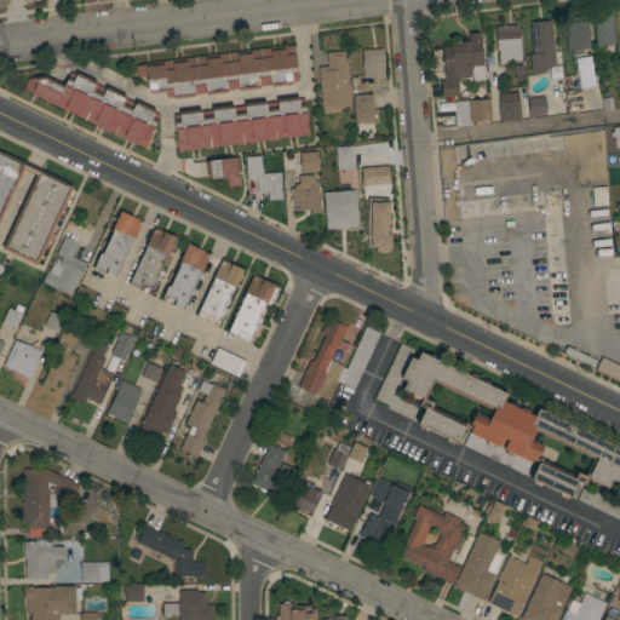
[(615,45),(596,46),(595,15),(613,13),(615,45)]
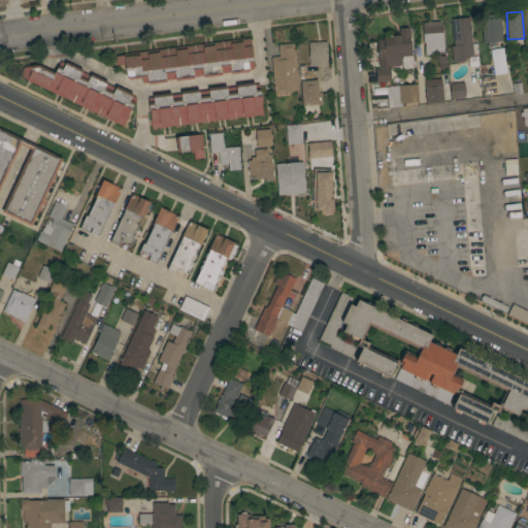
[(502,41),(495,41),(495,45),(488,46),(487,42),(483,43),(481,20),(487,20),(487,14),(500,13),(502,41)]
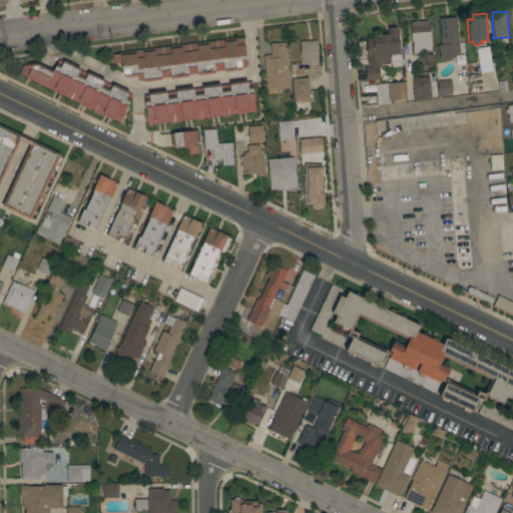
[(460,54),(456,54),(456,56),(452,57),(452,59),(440,60),(439,45),(441,44),(438,18),(456,16),(460,54)]
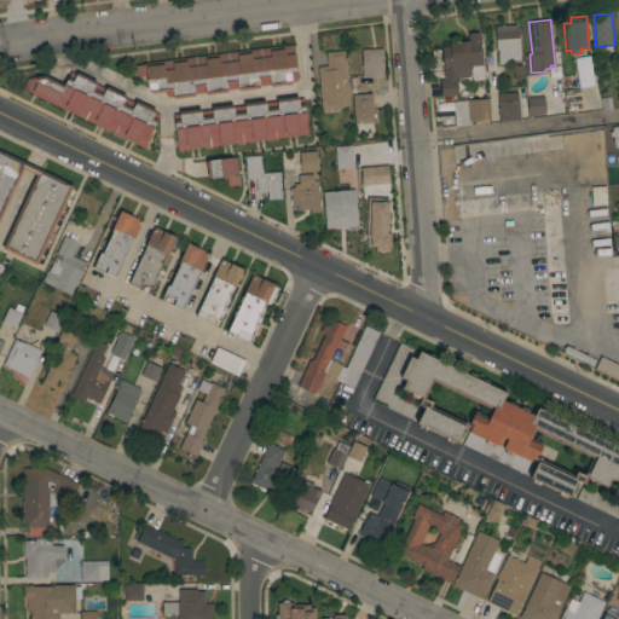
[(520,61),(507,61),(507,64),(498,64),(497,50),(495,50),(493,30),(496,30),(496,25),(516,24),(516,28),(519,28),(520,61)]
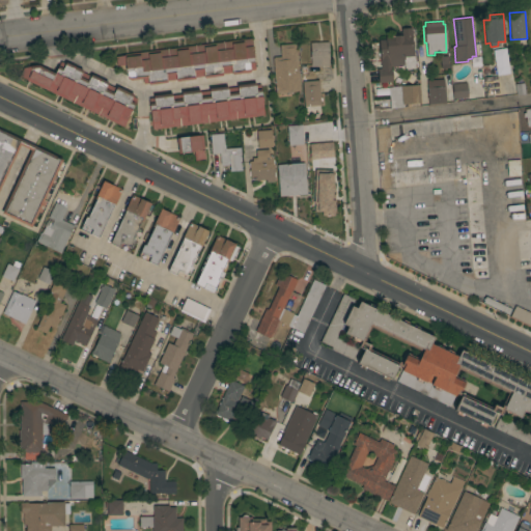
[(413,55),(414,55),(415,68),(404,68),(403,64),(390,65),(391,81),(378,82),(376,68),(381,67),(379,39),(386,38),(385,35),(391,35),(391,33),(400,32),(400,28),(411,27),(413,55)]
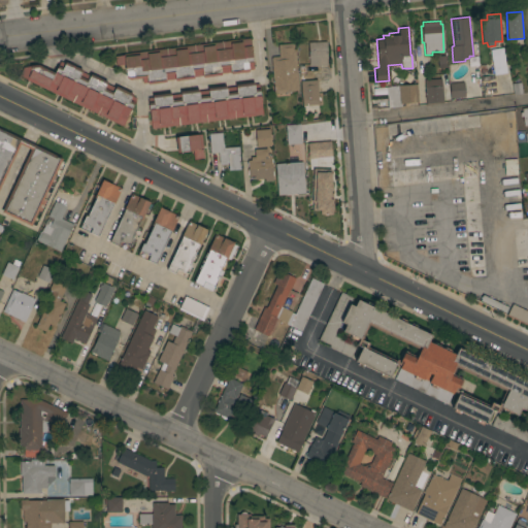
[(142,77),(130,79),(126,77),(125,64),(116,65),(114,56),(124,54),(250,38),(254,69),(142,83),(142,77)]
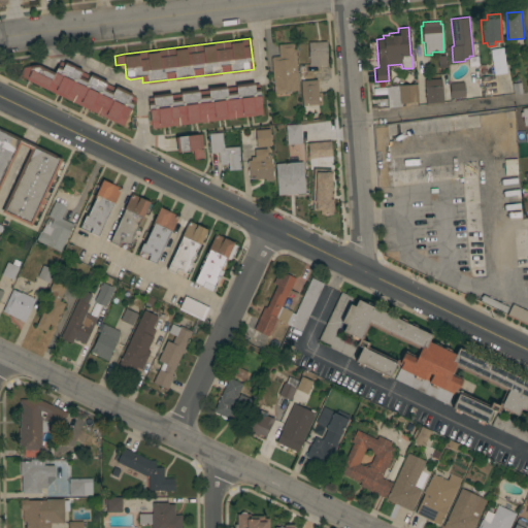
[(308,41),(326,41),(327,65),(309,66),(308,41)]
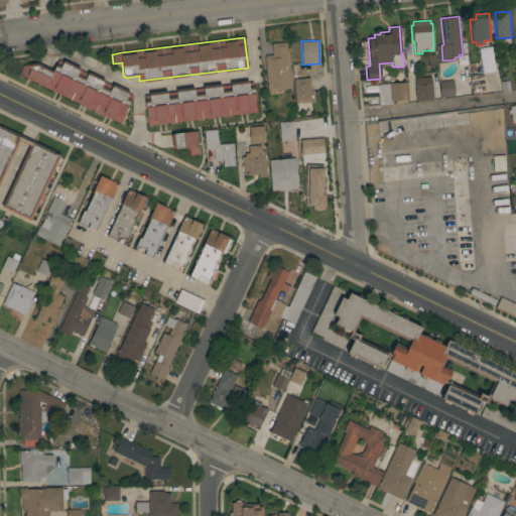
[(268,91),(265,55),(273,54),(272,43),(288,42),(291,89),(268,91)]
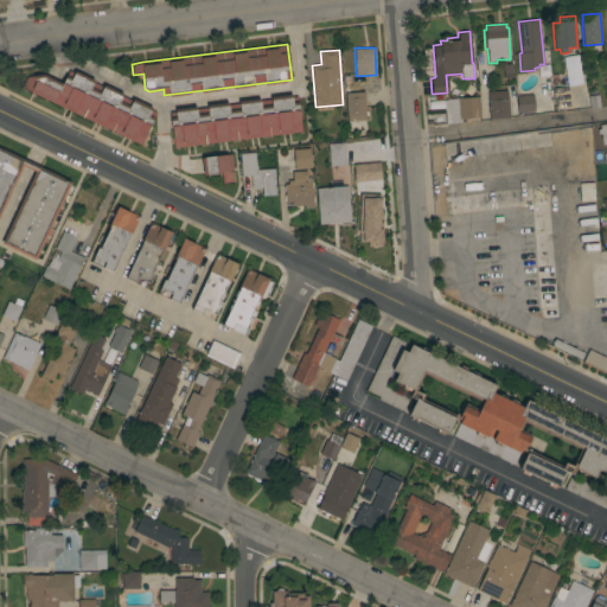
[(575,53),(561,57),(568,85),(582,81),(575,53)]
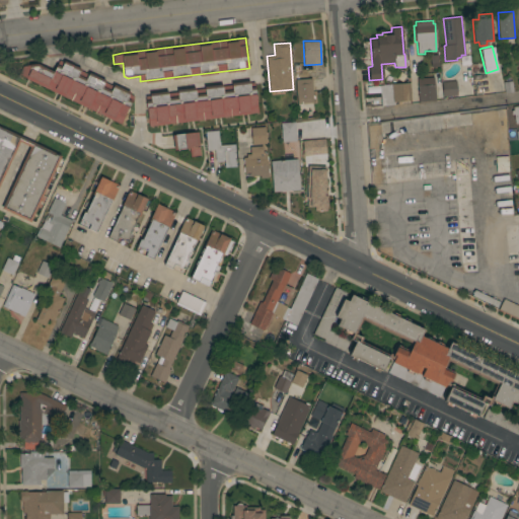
[(430,65),(429,55),(437,54),(437,64),(430,65)]
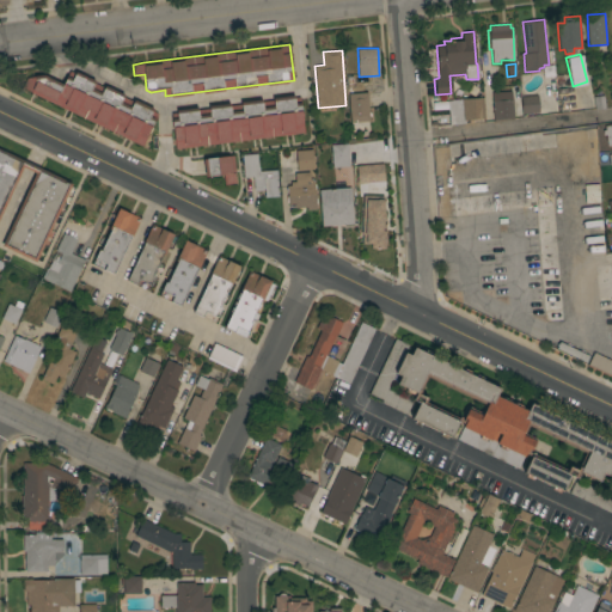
[(31,92),(32,91),(23,86),(26,78),(40,84),(44,74),(63,84),(69,71),(74,73),(75,71),(96,81),(95,83),(103,87),(104,84),(124,95),(124,96),(134,101),(135,99),(154,108),(153,111),(158,114),(142,146),(31,92)]
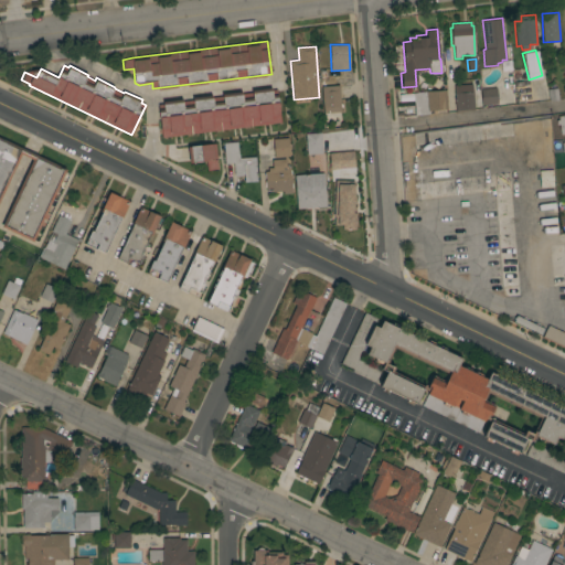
[(454,85),(471,83),(475,108),(456,110),(455,93),(454,85)]
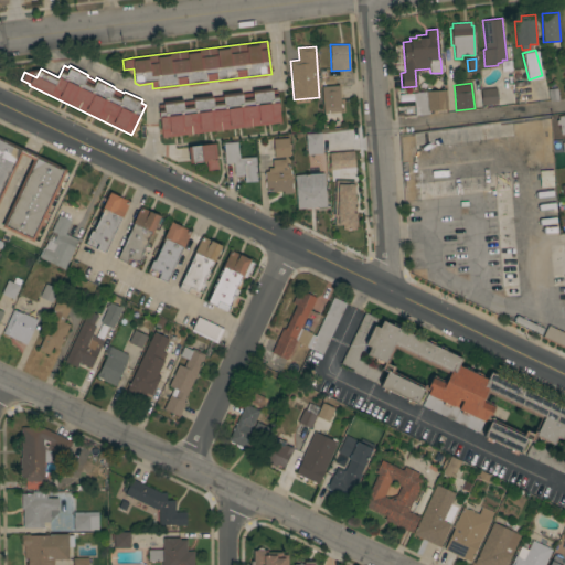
[(340,84),(341,112),(323,113),(322,86),(340,84)]
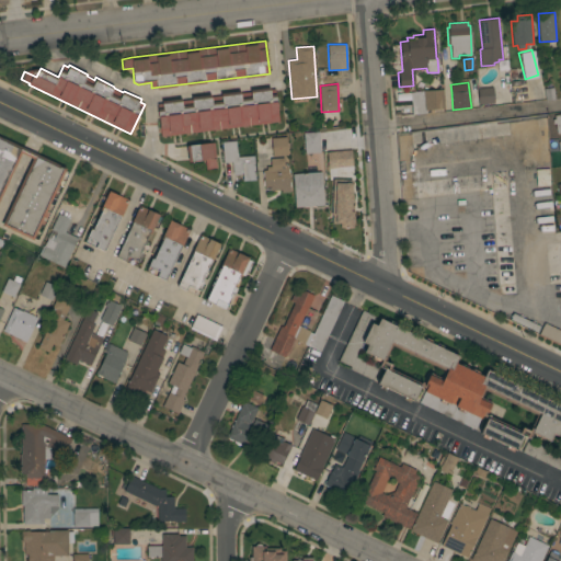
[(493,87),(494,102),(479,103),(478,88),(493,87)]
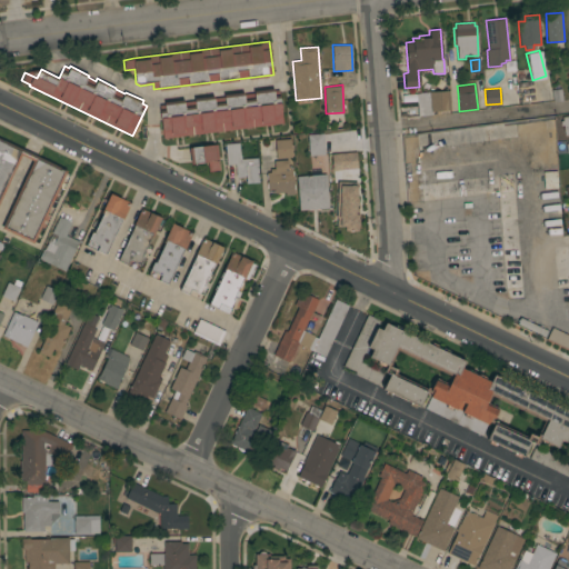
[(559,89),(550,90),(552,100),(561,99),(559,89)]
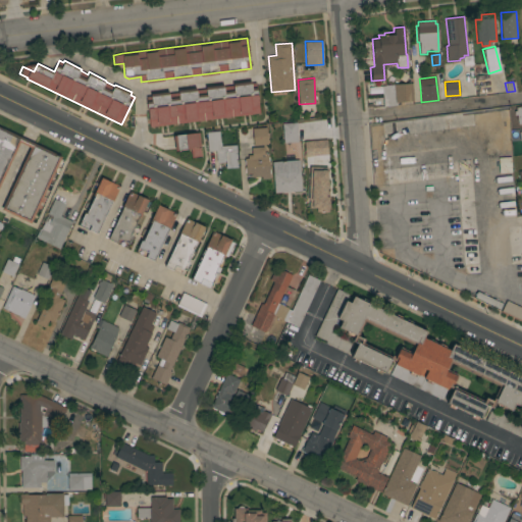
[(145,96),(256,83),(260,112),(149,126),(145,96)]
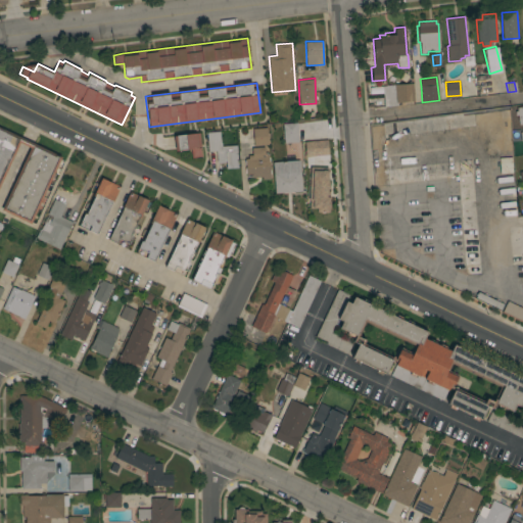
[(383,106),(381,86),(412,83),(414,101),(396,103),(396,105),(383,106)]
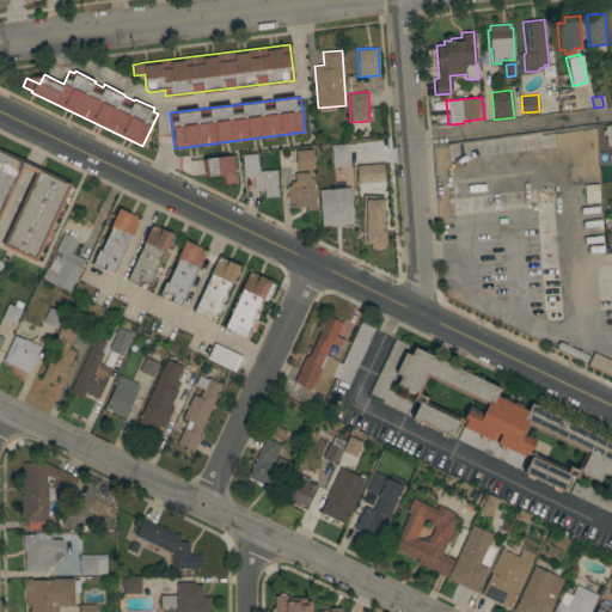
[(603,145),(611,144),(611,122),(600,124),(603,145)]
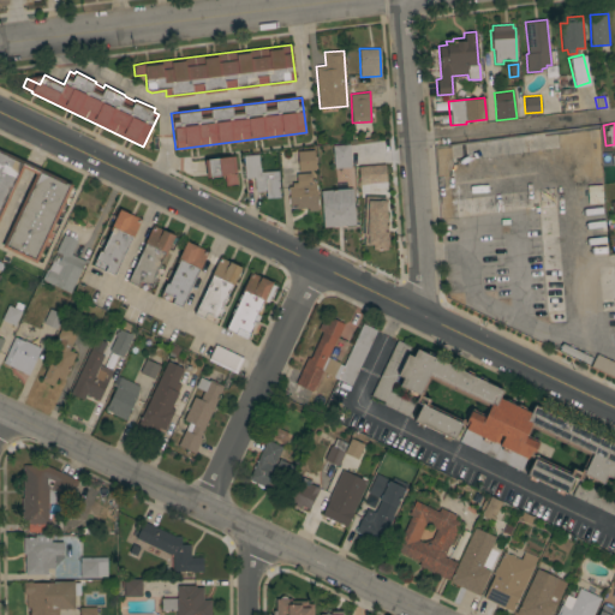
[(544,131),(544,135),(599,127),(601,137),(583,139),(583,144),(452,161),(449,143),(544,131)]
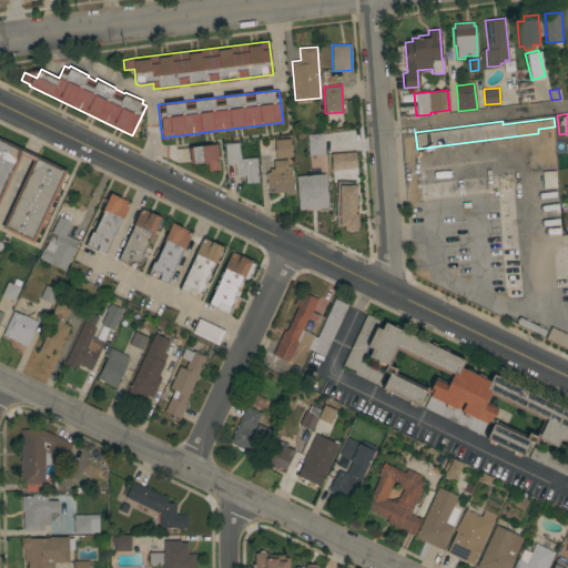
[(325,154),(308,155),(307,134),(323,133),(325,154)]
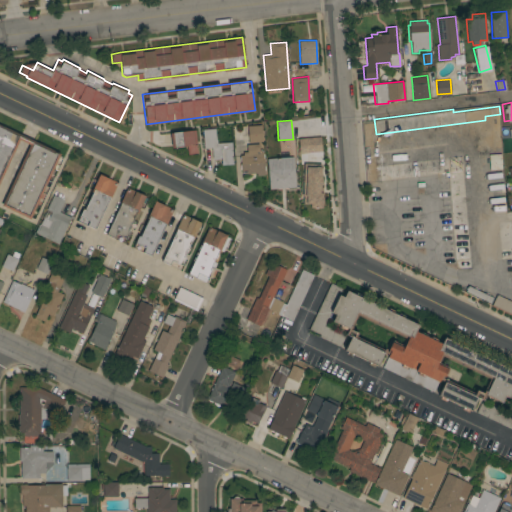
[(2,205),(30,145),(19,140),(0,181),(0,124),(61,153),(30,219),(2,205)]
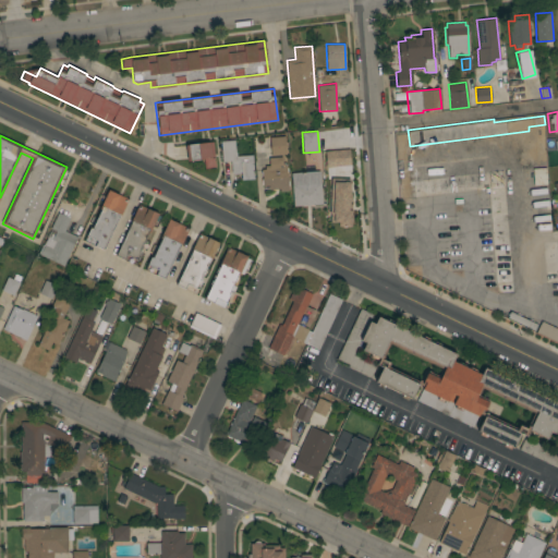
[(284,137),(286,154),(271,155),(270,138),(284,137)]
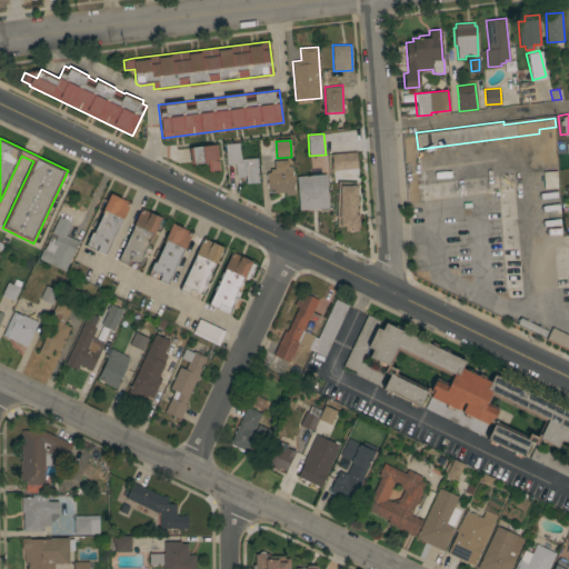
[(259,182),(246,182),(246,176),(237,177),(236,163),(227,165),(225,143),(239,142),(240,155),(241,155),(241,159),(257,158),(259,182)]
